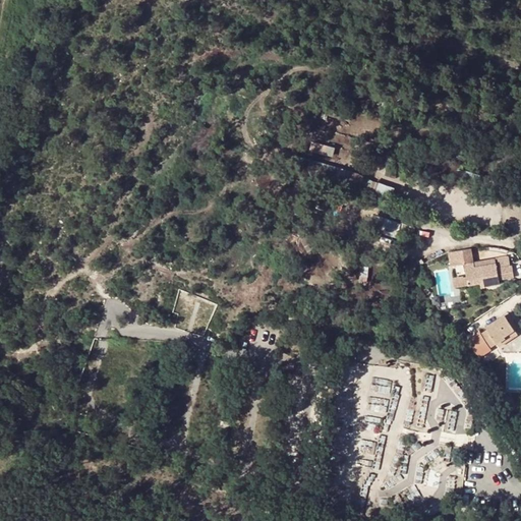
[(316,140),(313,150),(336,156),(338,147),(316,140)]
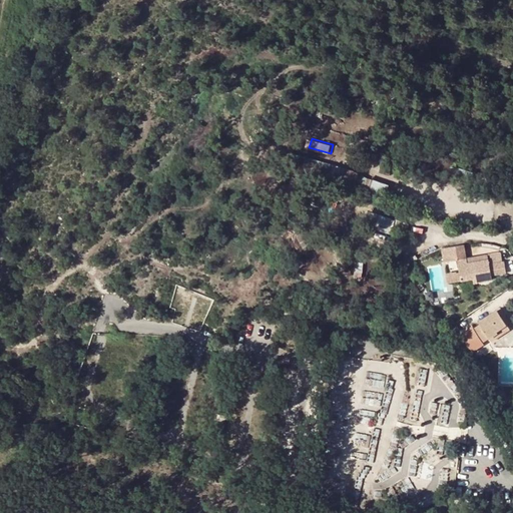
[(379,191),(384,181),(350,165),(345,175),(379,191)]
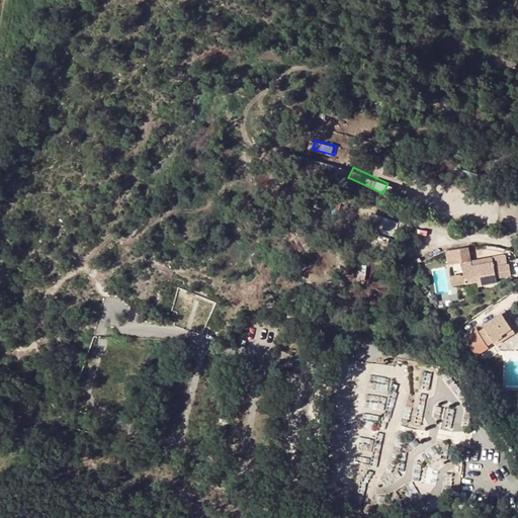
[(398,235),(403,220),(382,212),(377,228),(398,235)]
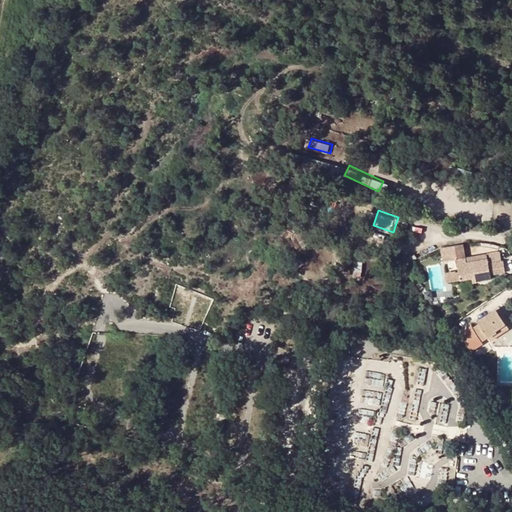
[(490,275),(504,273),(502,263),(488,264),(487,259),(467,262),(466,258),(464,245),(442,248),(444,261),(455,260),(459,280),(473,278),(474,283),(491,280),(490,275)]
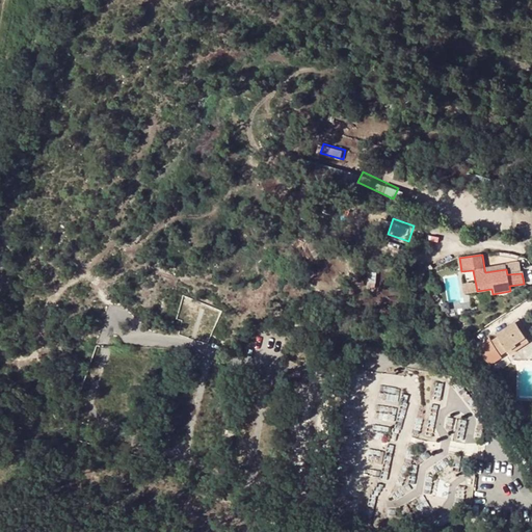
[(506,269),(507,274),(522,273),(521,263),(506,265),(506,269)]
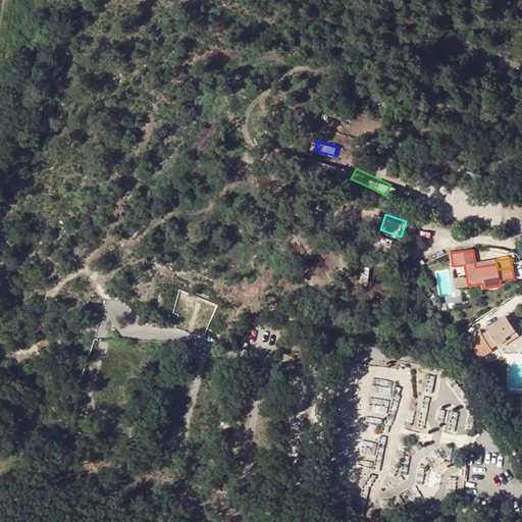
[(468,342),(479,360),(490,353),(488,350),(496,346),(503,342),(505,345),(517,336),(514,332),(509,326),(512,324),(507,316),(485,329),(487,332),(480,337),(479,334),(468,342)]
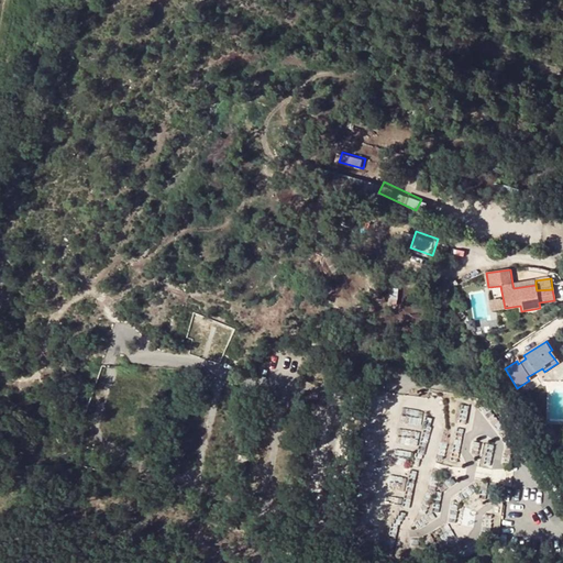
[(534,373),(538,377),(544,372),(542,368),(534,373)]
